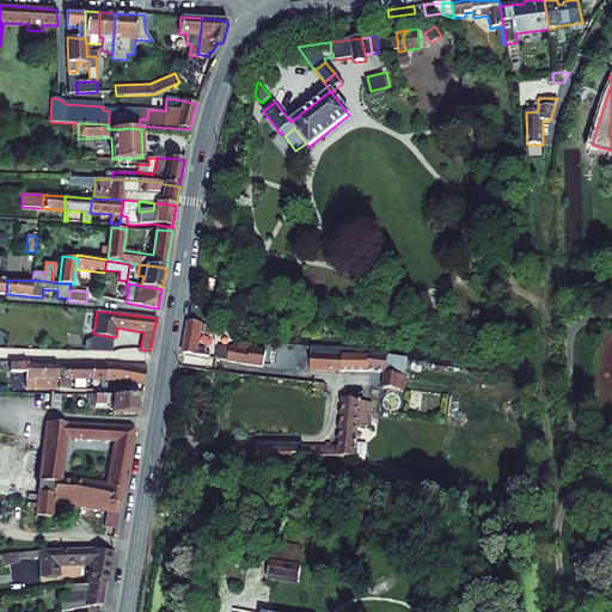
[(189,324),(183,354),(209,357),(210,354),(206,353),(206,350),(197,349),(200,332),(201,326),(189,324)]
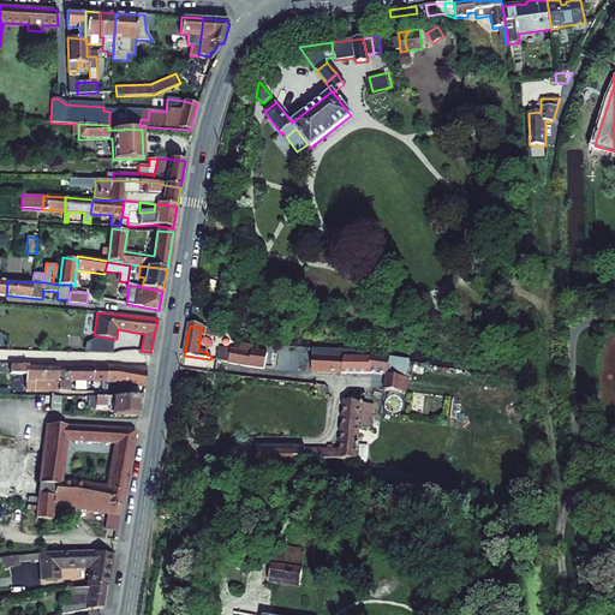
[(201,334),(222,339),(224,332),(202,328),(201,334)]
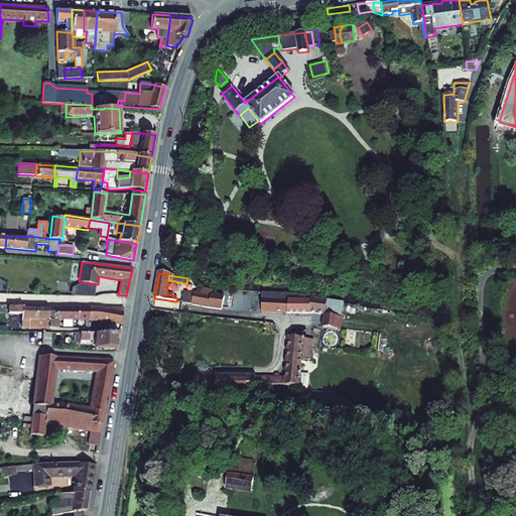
[(72,288),(71,296),(94,296),(96,284),(83,282),(72,288)]
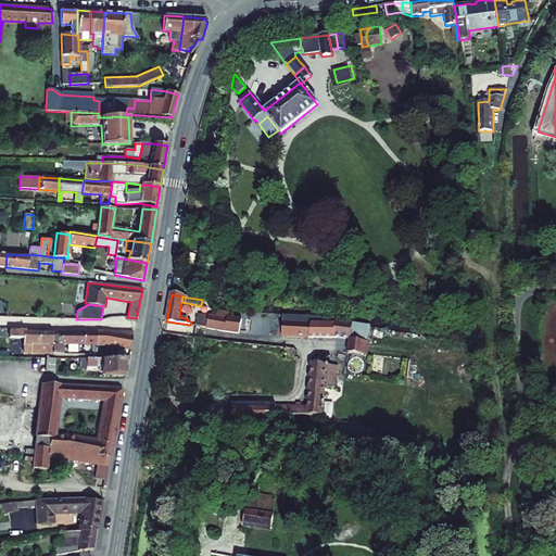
[(206,327),(206,328),(225,331),(227,313),(217,311),(216,314),(212,314),(211,317),(205,315),(202,326),(206,327)]
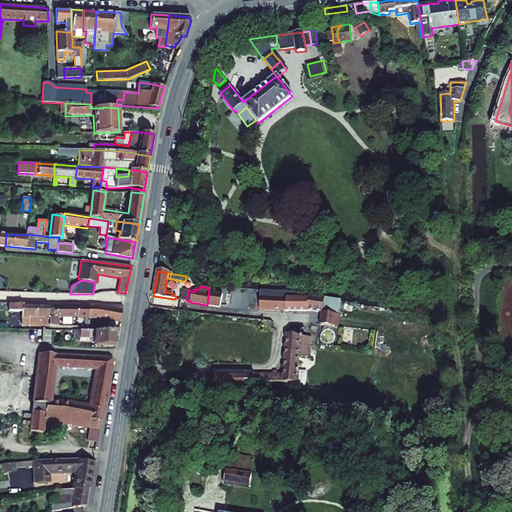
[(207,305),(220,307),(222,293),(210,292),(211,288),(209,288),(207,305)]
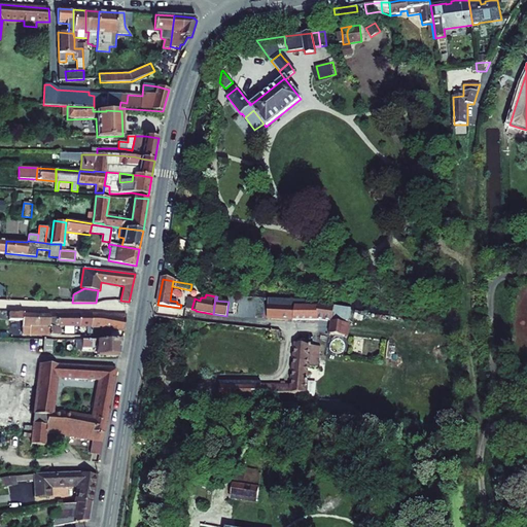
[(317,304),(317,308),(295,307),(294,320),(317,320),(330,322),(328,335),(346,338),(348,324),(331,322),(334,307),(317,304)]
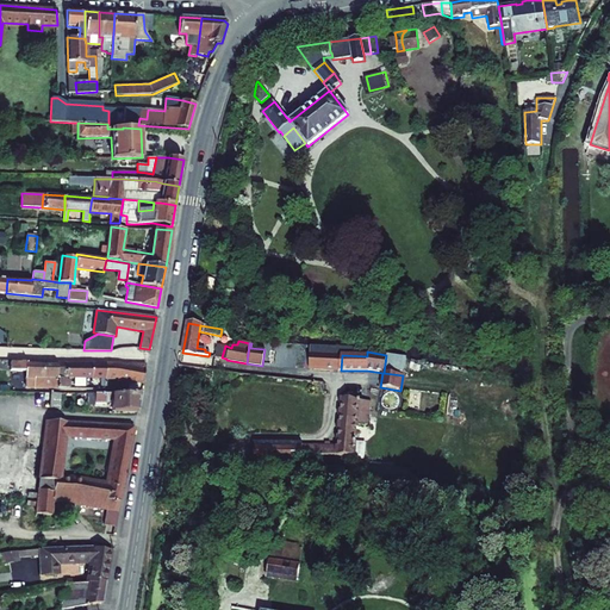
[(341,371),(342,355),(309,354),(307,369),(341,371)]
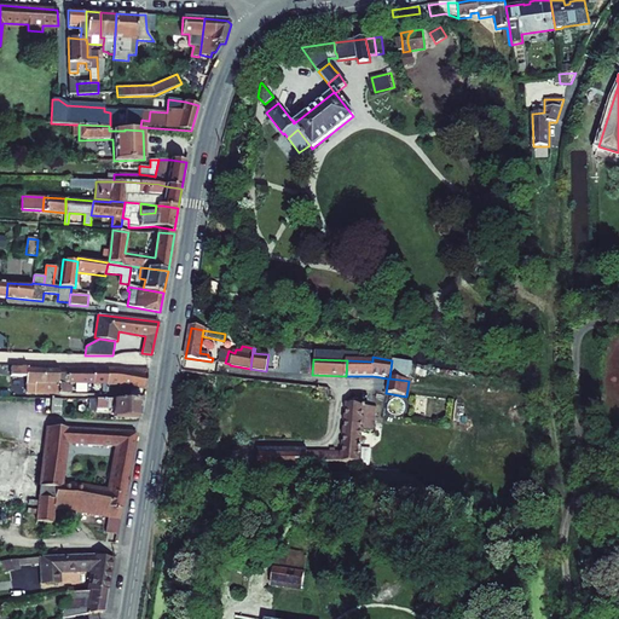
[(392,360),(389,379),(409,381),(411,364),(392,360)]
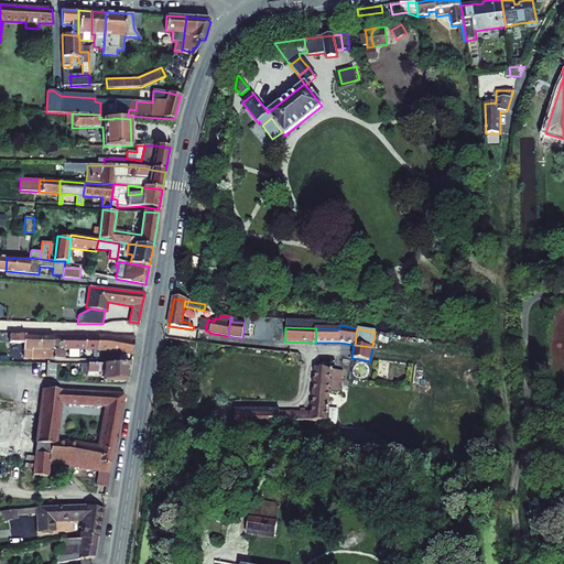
[(53,335),(10,334),(10,343),(24,343),(23,358),(51,359),(51,357),(53,357),(53,335)]
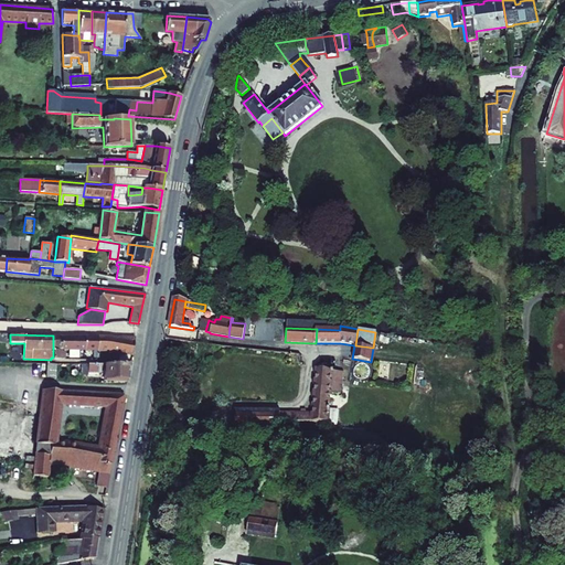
[(53,360),(64,360),(65,352),(61,351),(61,350),(84,350),(86,337),(53,336),(53,358),(53,360)]
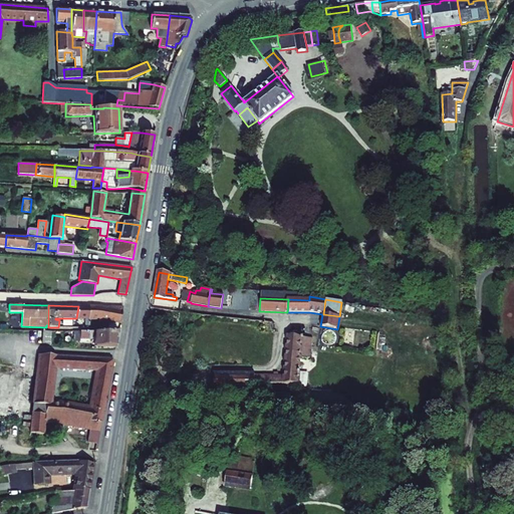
[(78,306),(76,318),(88,318),(89,306),(78,306)]
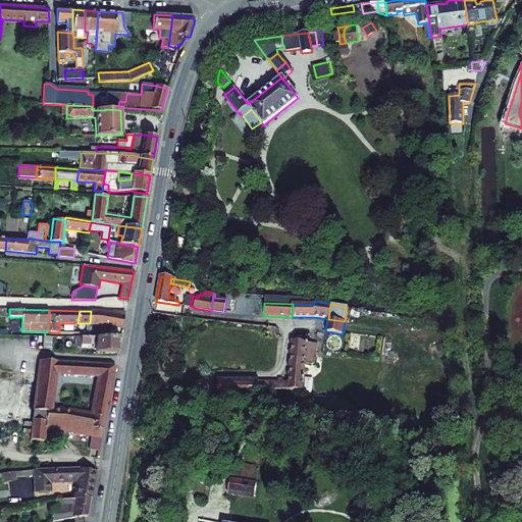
[(91,311),(90,323),(92,323),(97,323),(122,327),(125,312),(109,311),(108,313),(101,311),(91,311)]
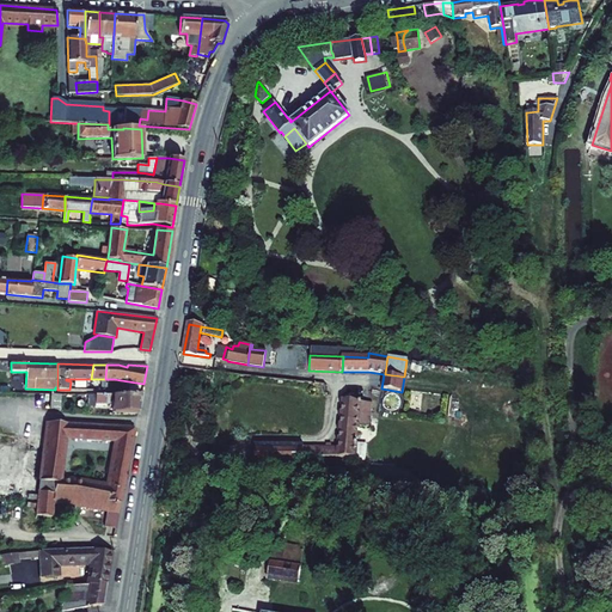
[(50,395),(49,409),(59,409),(60,395),(50,395)]
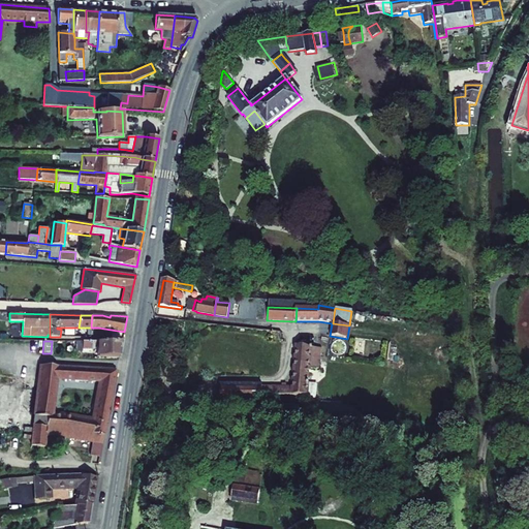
[(98,356),(119,356),(122,342),(83,341),(83,350),(92,350),(95,347),(98,347),(98,356)]
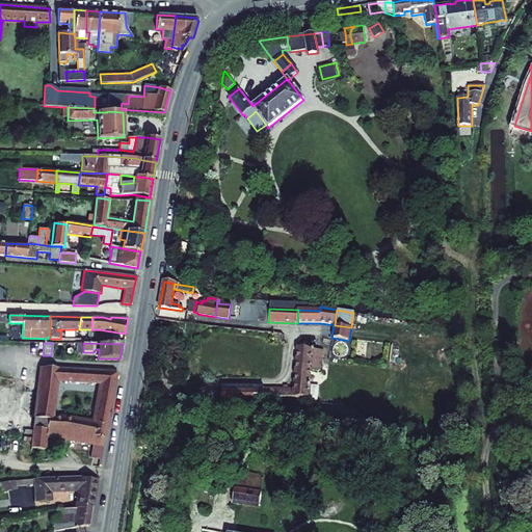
[(311,349),(297,347),(294,390),(263,390),(264,398),(308,398),(310,370),(313,370),(313,366),(310,365),(311,349)]
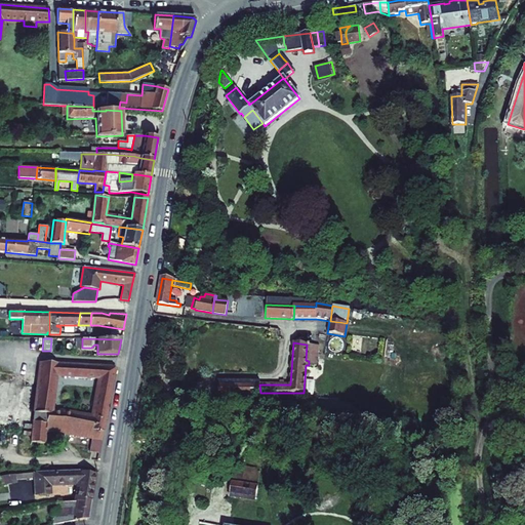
[(309,361),(317,362),(318,346),(307,345),(306,360),(309,361)]
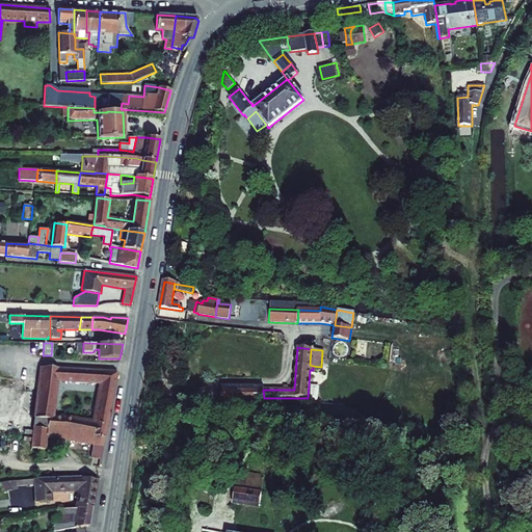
[(54,383),(57,383),(57,381),(101,383),(114,386),(116,374),(114,371),(58,368),(42,367),(40,381),(43,382),(42,386),(53,387),(54,383)]
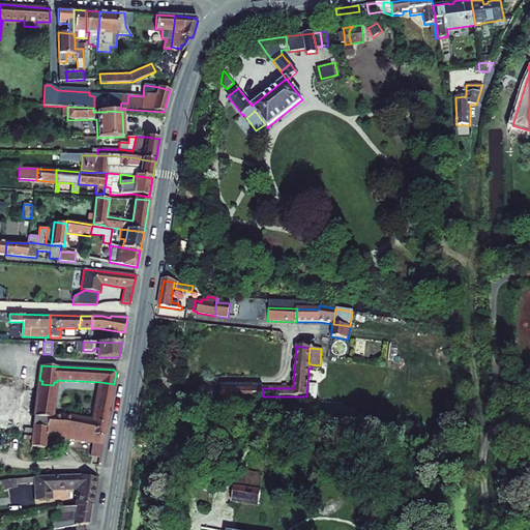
[(0,415),(19,418),(25,380),(0,376),(0,415)]
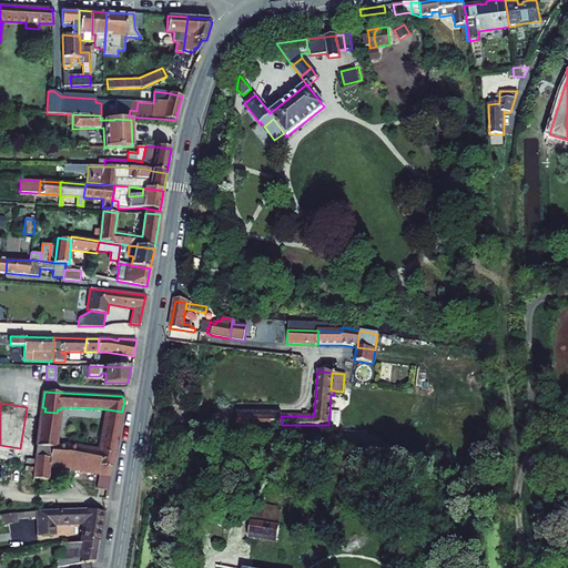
[(41,417),(60,419),(61,409),(58,409),(57,413),(44,412),(46,408),(42,407),(41,417)]
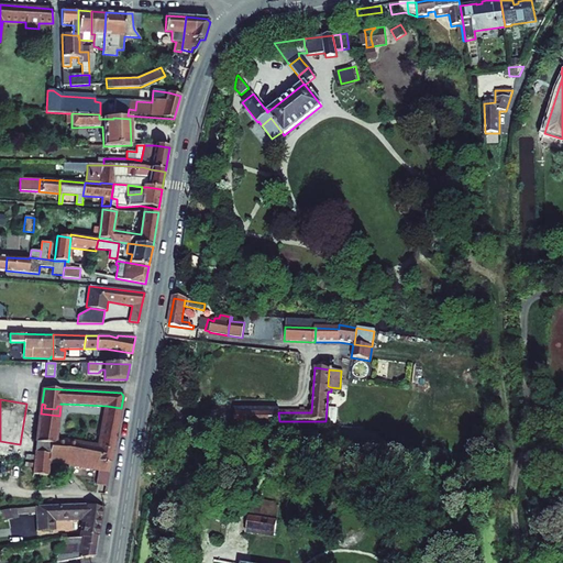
[(106,416),(109,417),(110,415),(120,417),(121,408),(107,406),(106,416)]
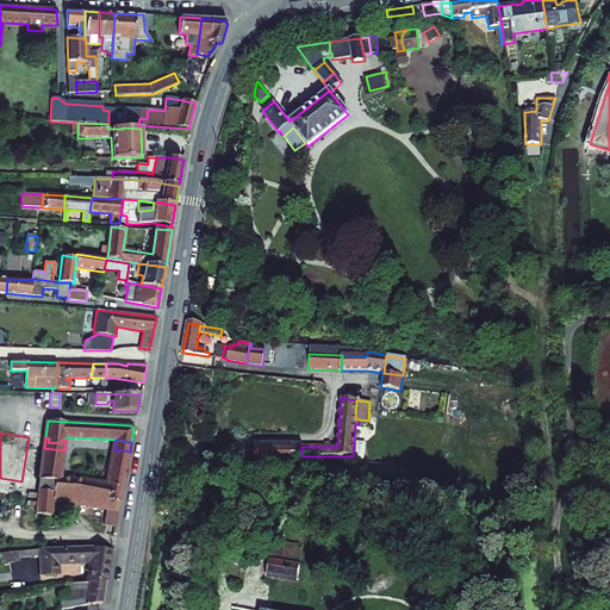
[(302,447),(254,444),(254,464),(292,464),(292,456),(303,456),(302,447)]
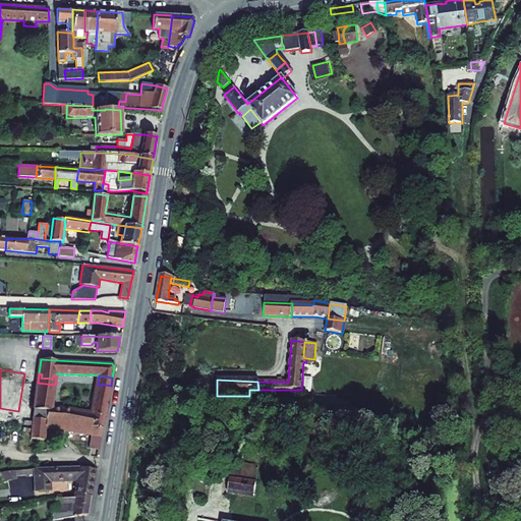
[(50,410),(53,398),(55,385),(38,383),(35,408),(50,410)]
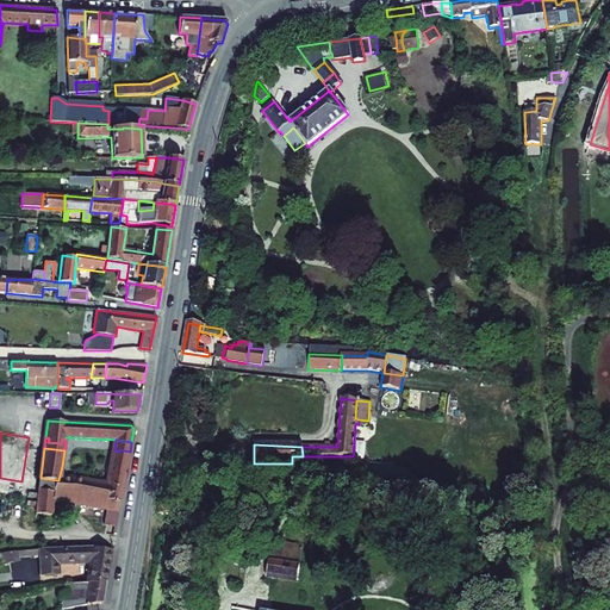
[(118,452),(114,450),(109,483),(107,485),(123,489),(130,452),(119,449),(118,452)]
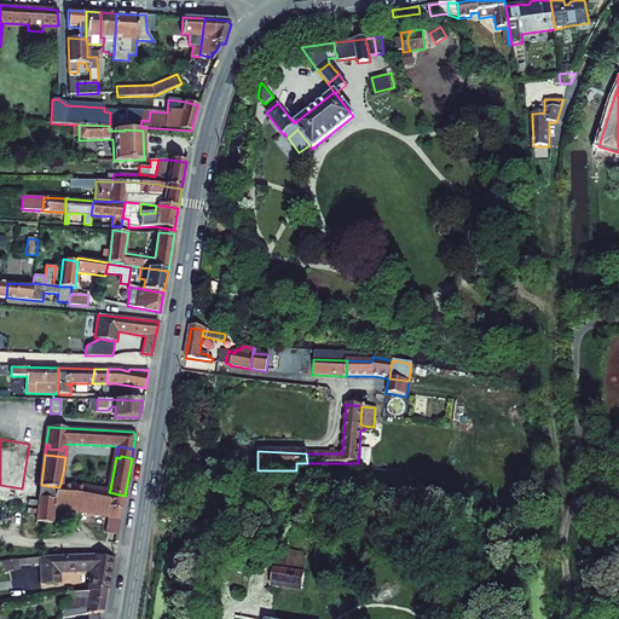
[(59,487),(41,485),(38,521),(53,524),(55,509),(73,513),(74,509),(79,510),(79,513),(109,519),(111,508),(122,509),(125,496),(109,492),(73,486),(59,487)]
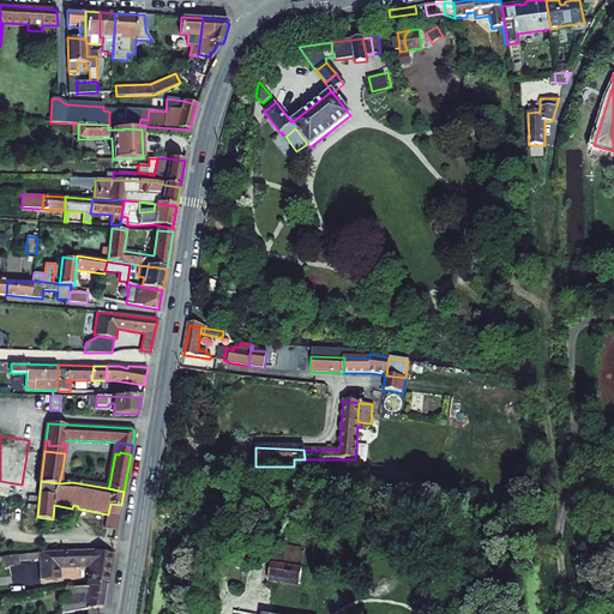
[(106,530),(116,531),(121,505),(110,504),(108,515),(106,530)]
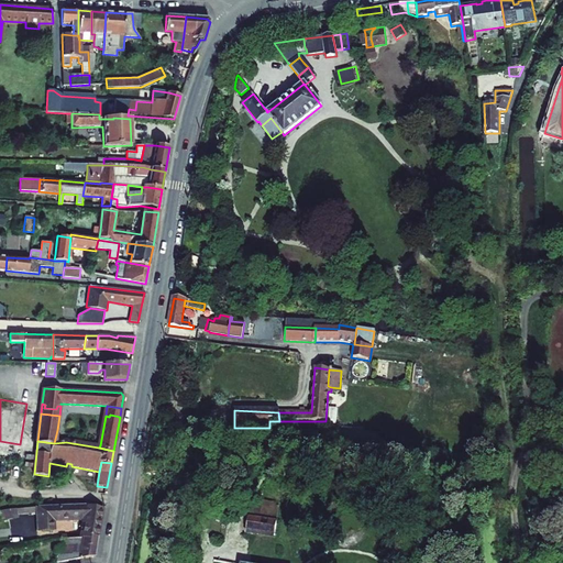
[(148,463),(146,474),(156,475),(158,464),(148,463)]
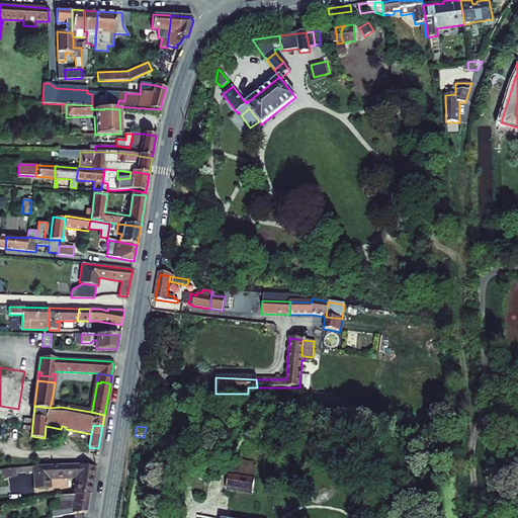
[(239,469),(230,468),(229,476),(252,480),(254,465),(252,465),(253,462),(241,460),(239,469)]
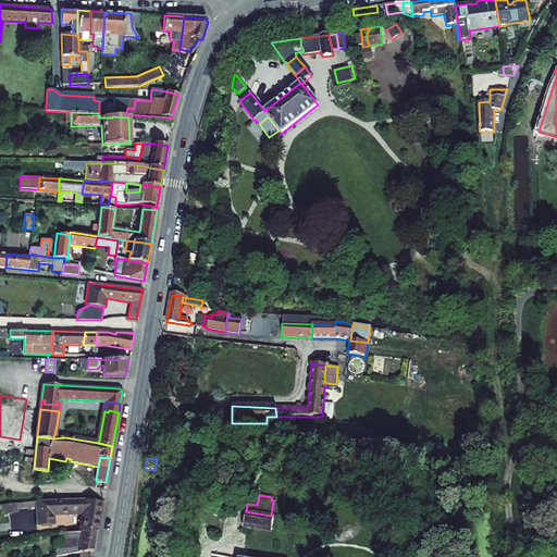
[(84,514),(81,529),(96,531),(101,502),(86,499),(36,502),(16,504),(17,509),(37,507),(37,525),(52,525),(52,515),(84,514)]
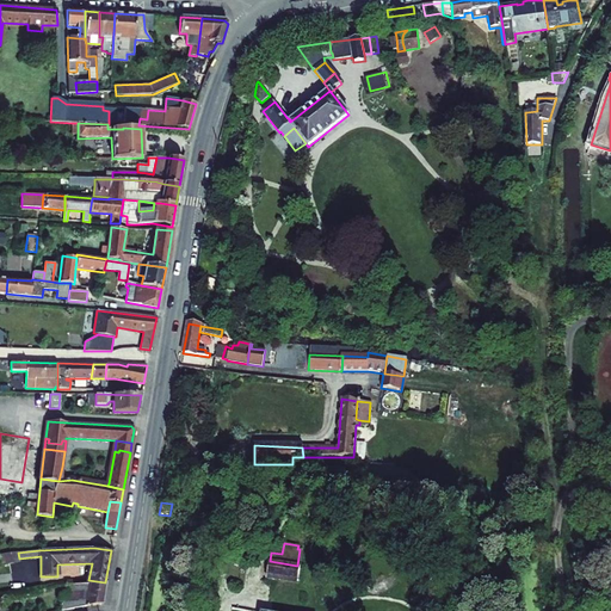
[(5,565),(20,562),(19,559),(18,553),(0,554),(0,556),(1,562),(4,562),(5,565)]
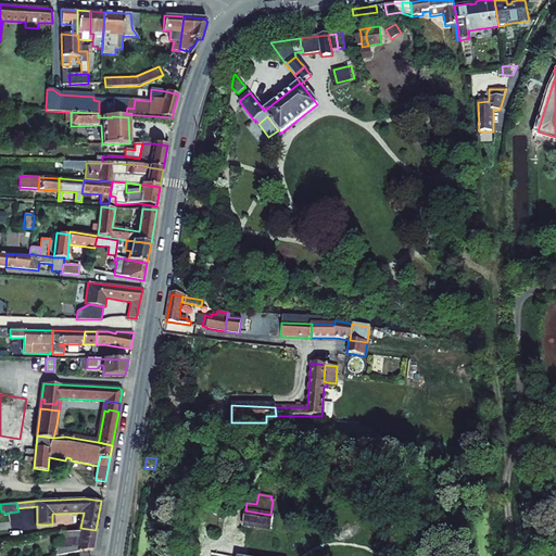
[(243,525),(272,529),(274,515),(270,515),(245,510),(243,525)]
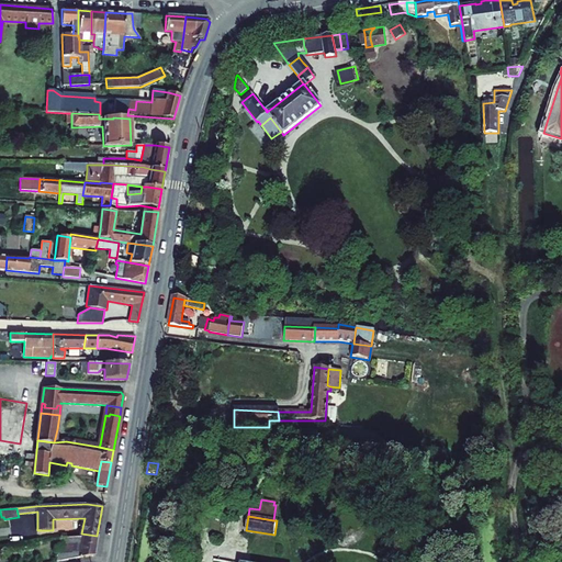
[(56,561),(94,555),(97,536),(81,534),(81,538),(59,539),(56,561)]
